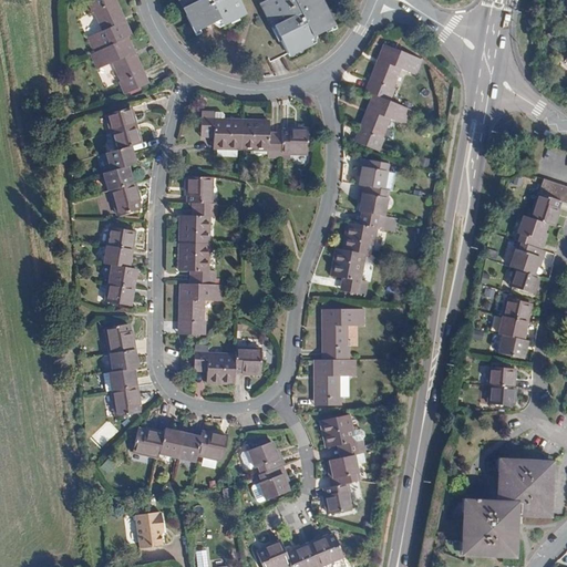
[(85,0),(91,11),(93,11),(99,22),(119,19),(110,0),(85,0)]
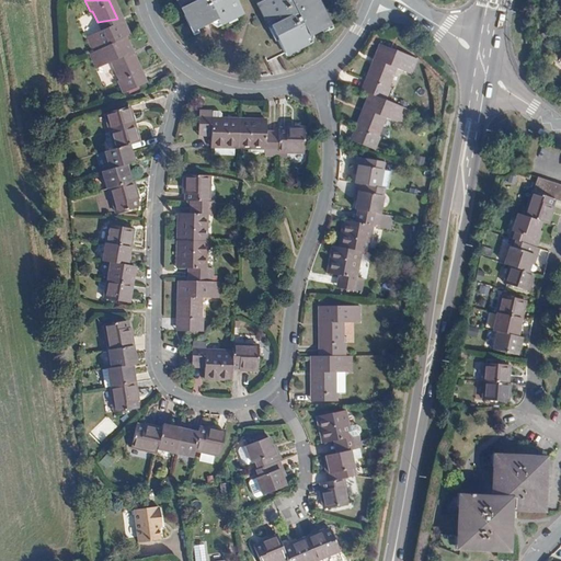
[(178,0),(193,30),(216,19),(217,22),(240,11),(235,0),(178,0)]
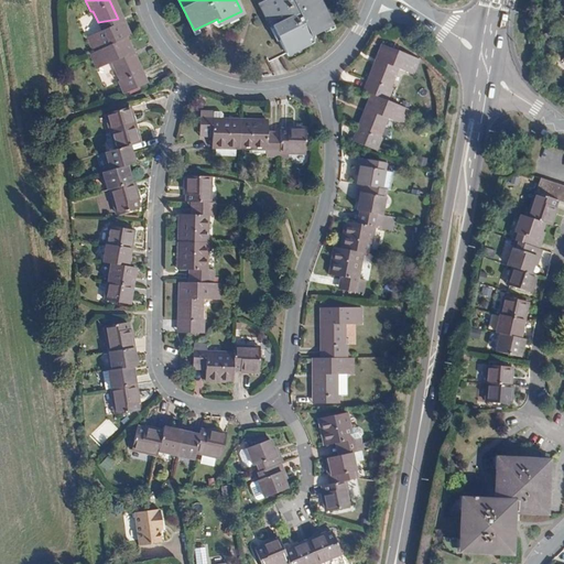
[(262,0),(259,2),(283,54),(306,43),(305,40),(328,28),(315,0),(262,0)]
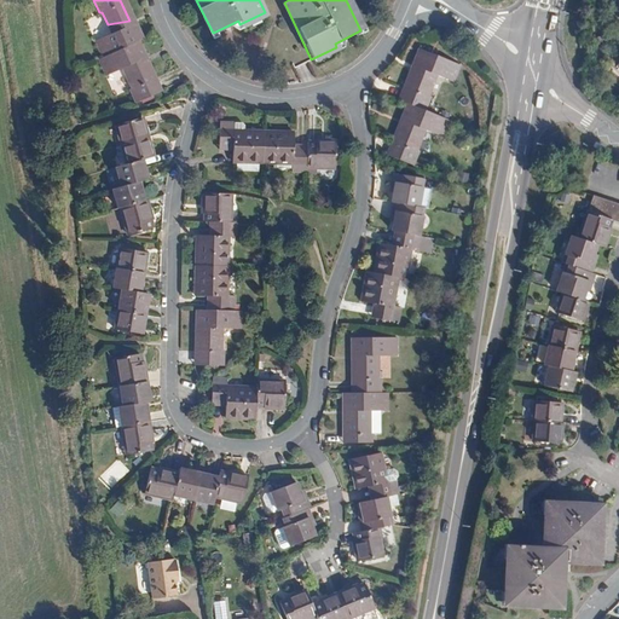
[(110,32),(93,40),(100,57),(137,40),(142,39),(133,22),(131,23),(129,21),(108,24),(110,32)]
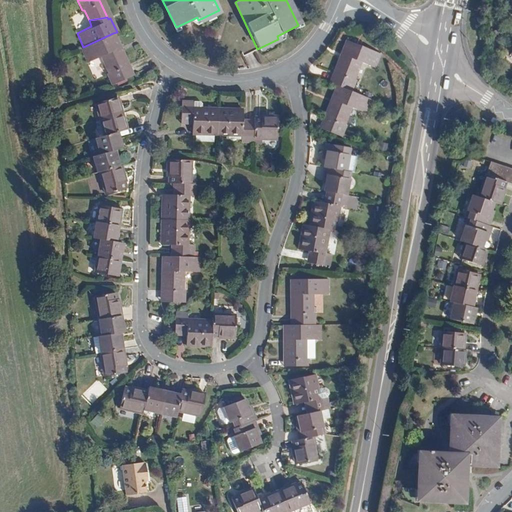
[(80,48),(86,62),(99,57),(101,56),(104,63),(123,60),(117,48),(119,47),(113,33),(83,47),(80,48)]
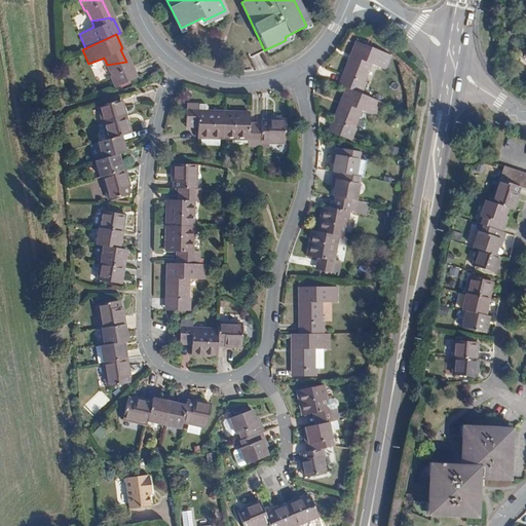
[(353,57),(342,86),(347,88),(362,94),(367,82),(364,81),(371,64),(385,70),(392,54),(358,41),(351,55),(353,57)]
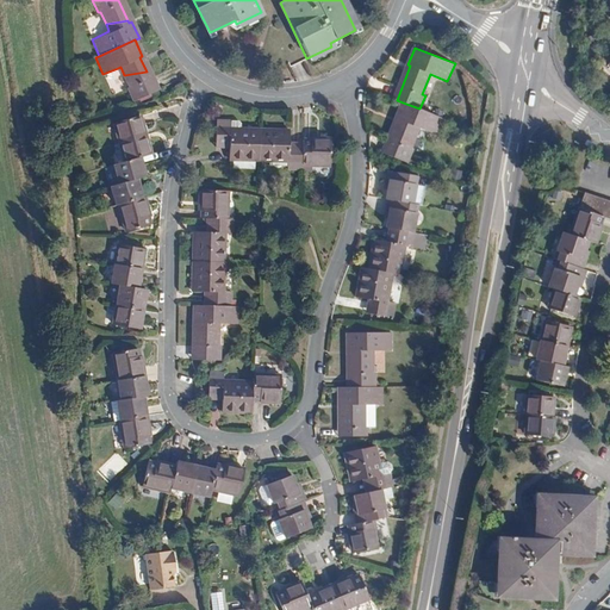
[(129,86),(129,87),(126,88),(132,100),(155,91),(147,72),(124,75),(129,86)]
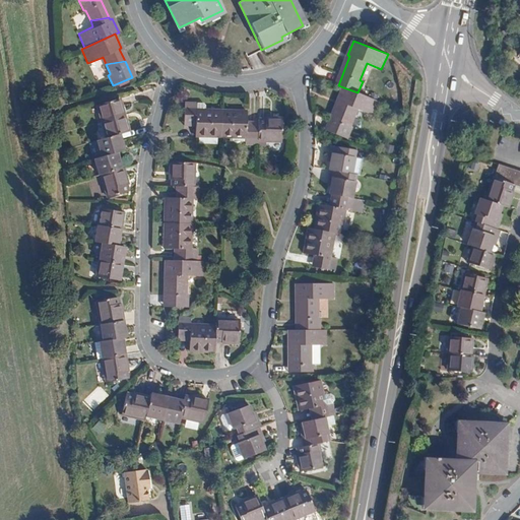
[(339,103),(328,132),(348,140),(353,128),(349,127),(356,110),(373,116),(378,102),(358,92),(343,87),(338,102),(339,103)]
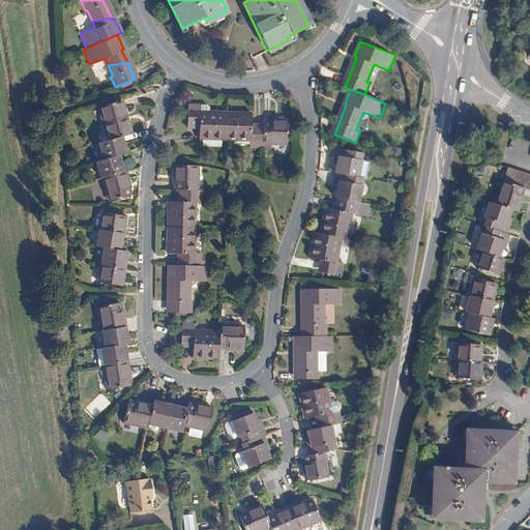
[(98,104),(104,121),(126,115),(121,97),(98,104)]
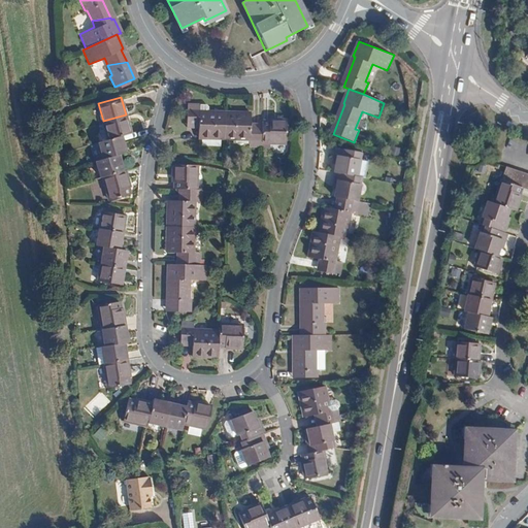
[(187,101),(186,120),(198,120),(197,135),(224,136),(224,109),(199,108),(200,101),(187,101)]
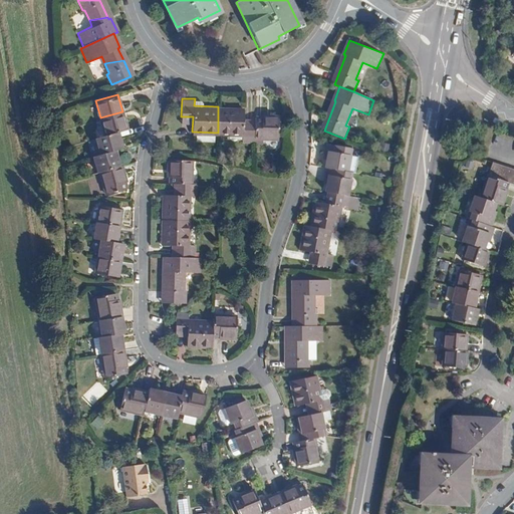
[(218,106),(218,133),(243,134),(242,140),(253,141),(254,136),(254,117),(243,117),(243,107),(218,106)]
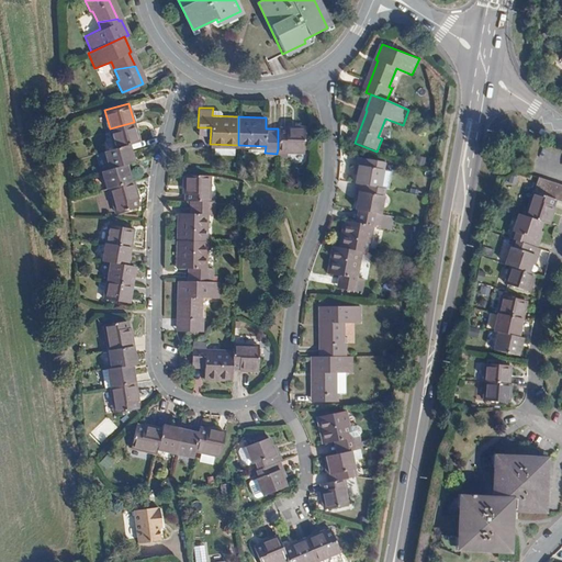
[(110,128),(114,146),(128,143),(138,139),(134,122),(110,128)]
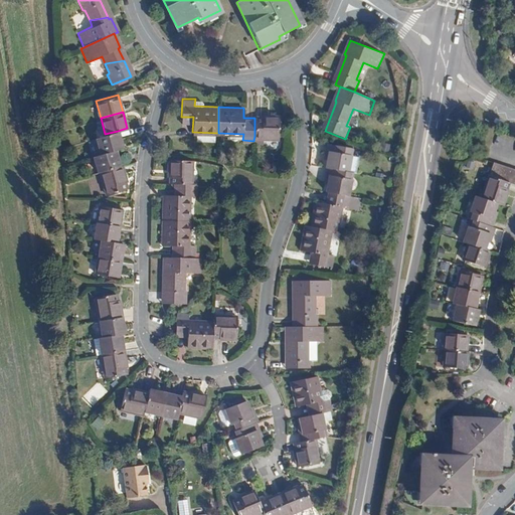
[(254,118),(254,136),(278,137),(279,115),(263,114),(263,116),(254,115),(254,118)]
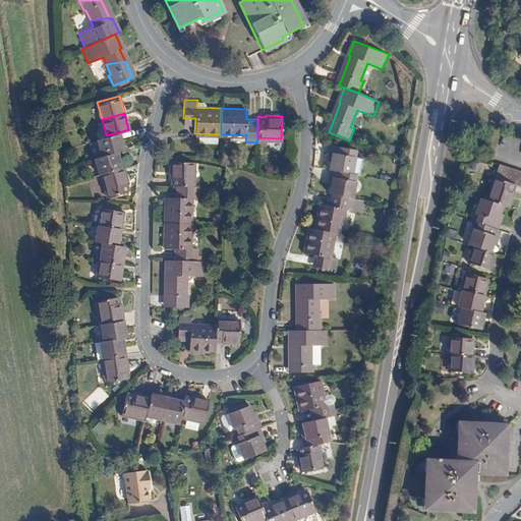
[(97,138),(102,155),(116,151),(123,149),(119,132),(106,135),(97,138)]
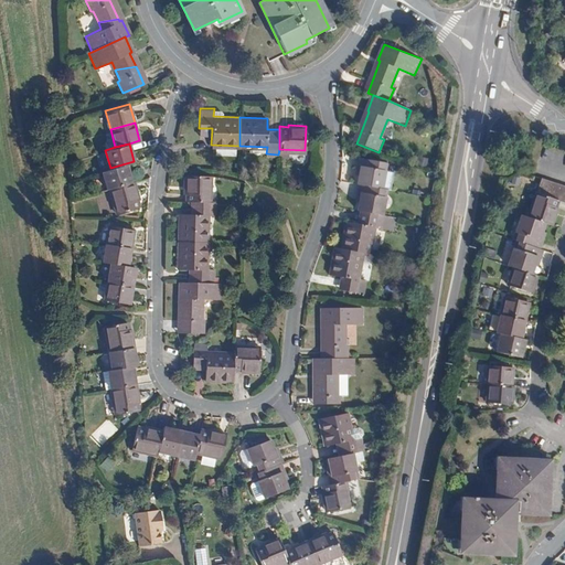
[(361,167),(358,184),(359,184),(382,189),(386,163),(360,158),(359,166),(361,167)]
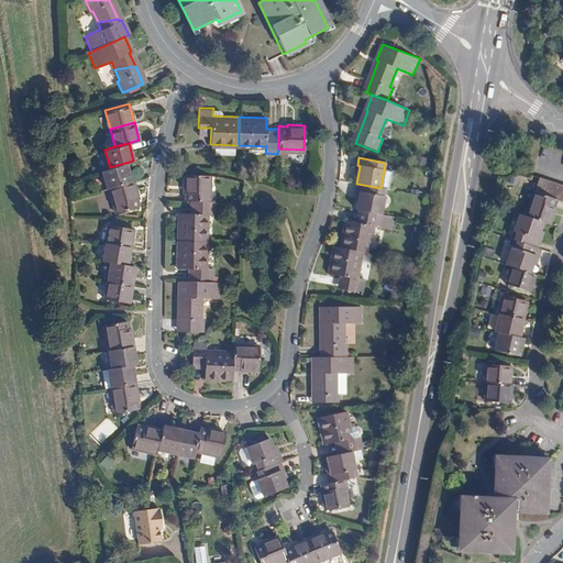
[(101,169),(106,187),(109,186),(130,180),(125,163),(110,167),(101,169)]
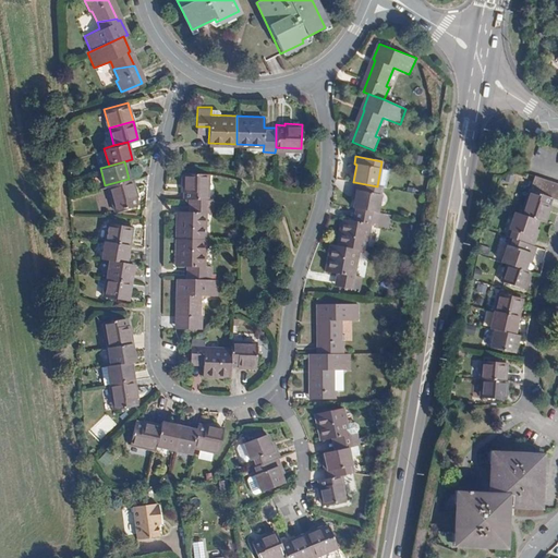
[(184,172),(183,191),(185,191),(185,198),(189,198),(206,198),(207,173),(184,172)]
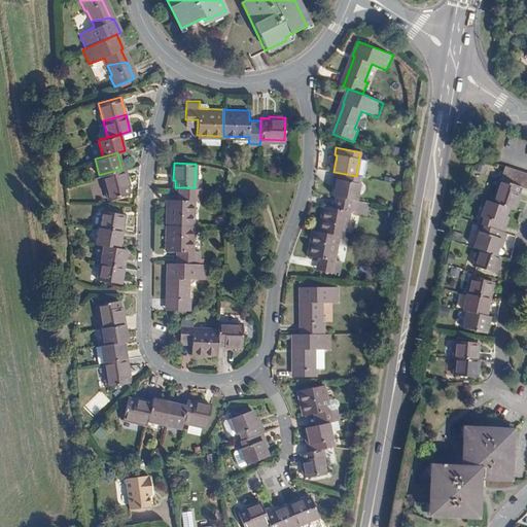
[(496,164),(491,177),(493,178),(498,180),(503,166),(496,164)]
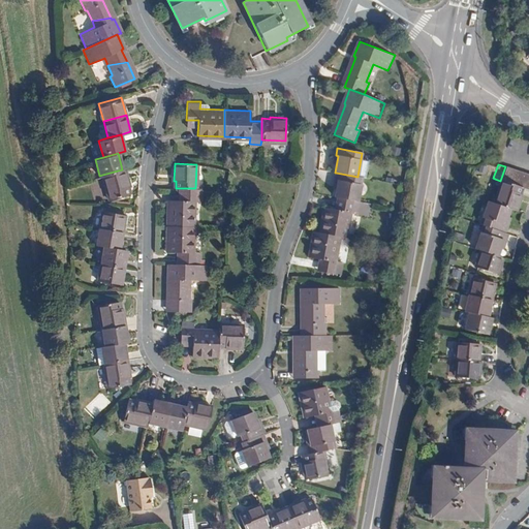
[(505,166),(500,181),(506,183),(511,168),(505,166)]
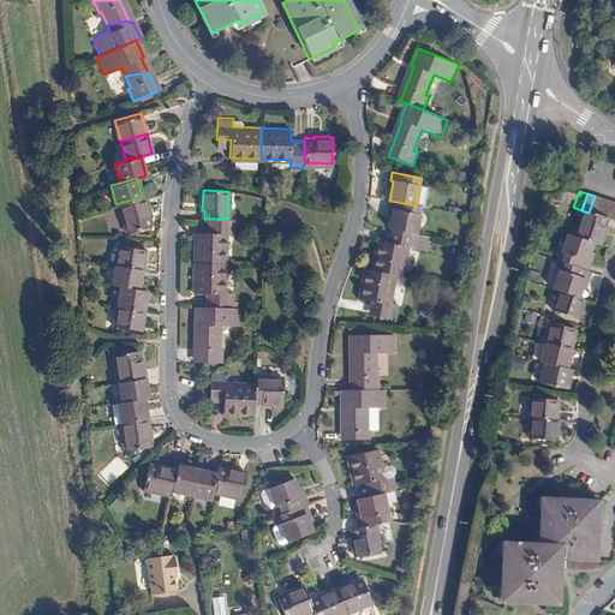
[(119,203),(126,230),(150,224),(148,215),(150,214),(145,196),(142,197),(119,203)]
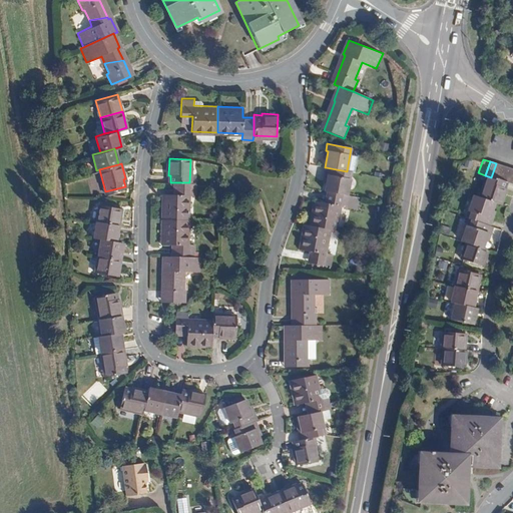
[(496,163),(491,177),(497,179),(502,165),(496,163)]
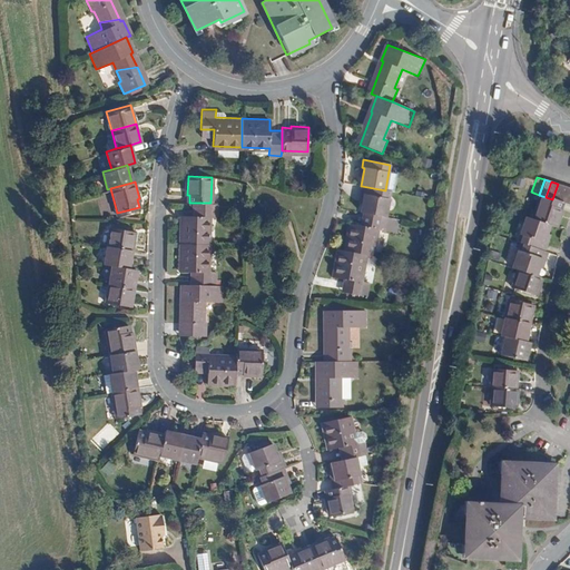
[(558,184),(552,199),(554,200),(560,202),(566,187),(558,184)]
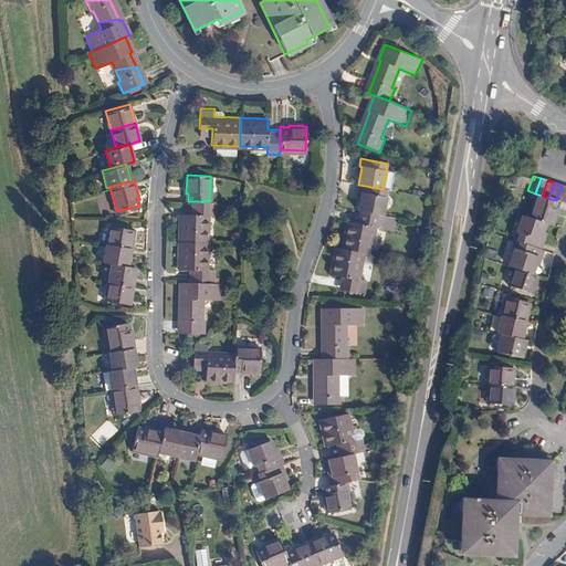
[(362,195),(358,210),(362,211),(384,215),(388,189),(383,189),(359,185),(358,194),(362,195)]
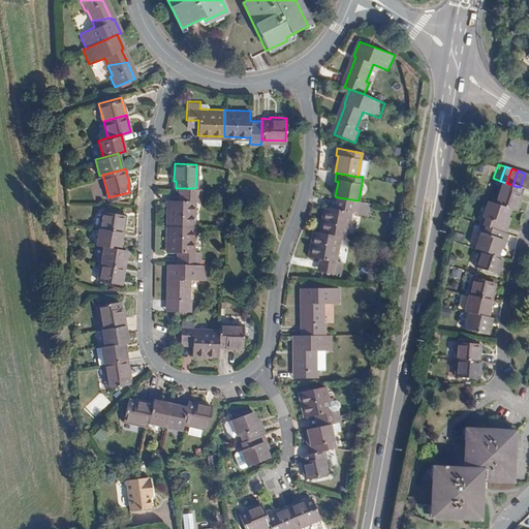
[(495,179),(487,201),(506,209),(509,210),(515,194),(512,193),(515,186),(512,185),(506,183),(500,181),(495,179)]
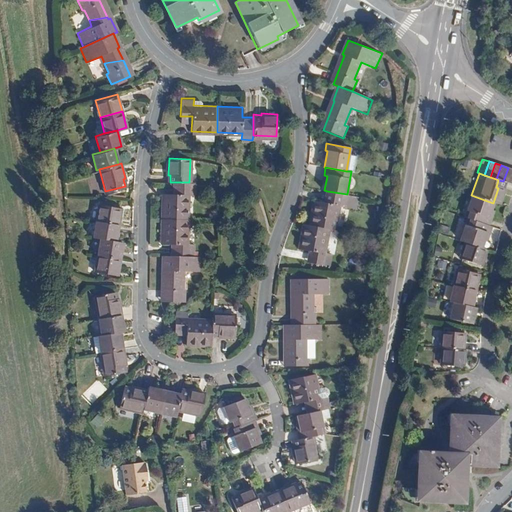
[(173,194),(162,194),(162,200),(162,218),(167,218),(187,219),(188,194),(195,194),(195,183),(189,182),(173,182),(173,194)]
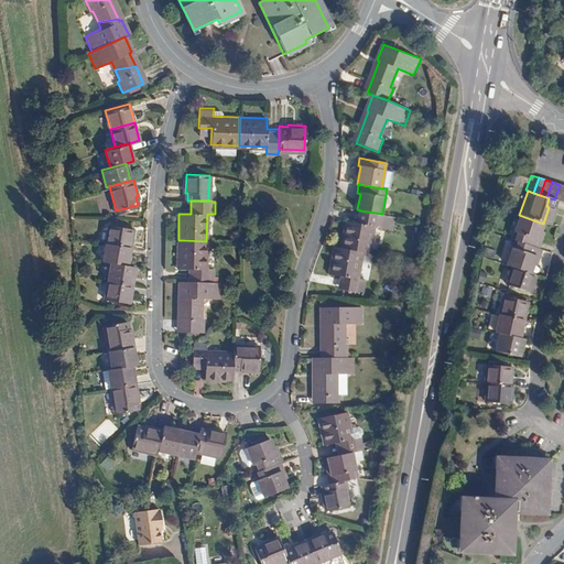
[(346,221),(342,248),(362,252),(369,253),(375,227),(381,228),(383,215),(382,214),(360,210),(357,223),(346,221)]
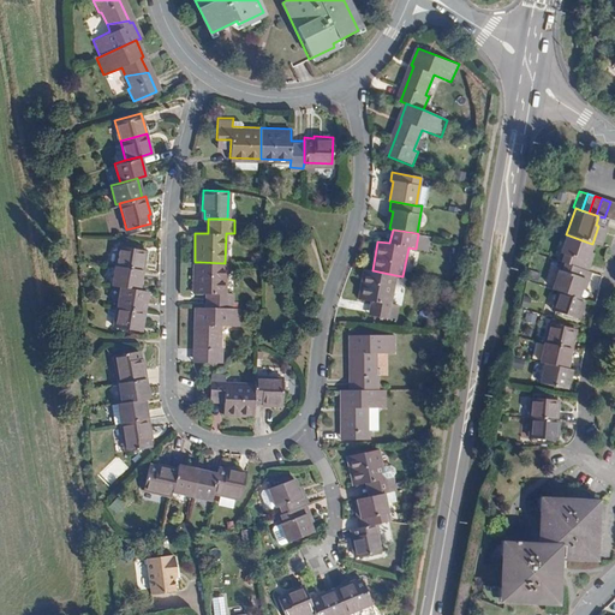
[(562,233),(554,261),(556,261),(583,270),(586,262),(583,261),(589,243),(566,234),(562,233)]
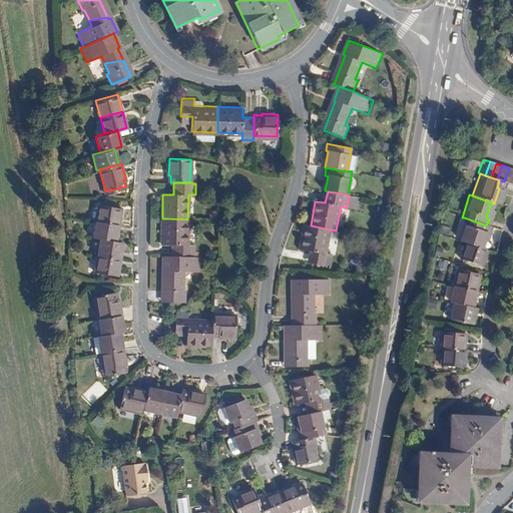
[(122,208),(99,204),(98,211),(96,221),(118,224),(122,208)]
